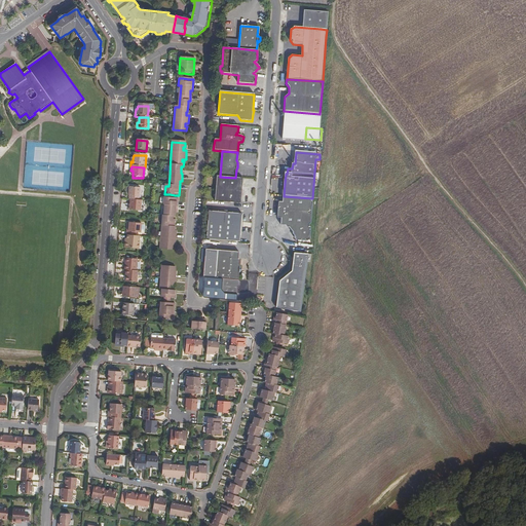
[(220,177),(217,176),(215,201),(240,203),(242,178),(235,178),(220,177)]
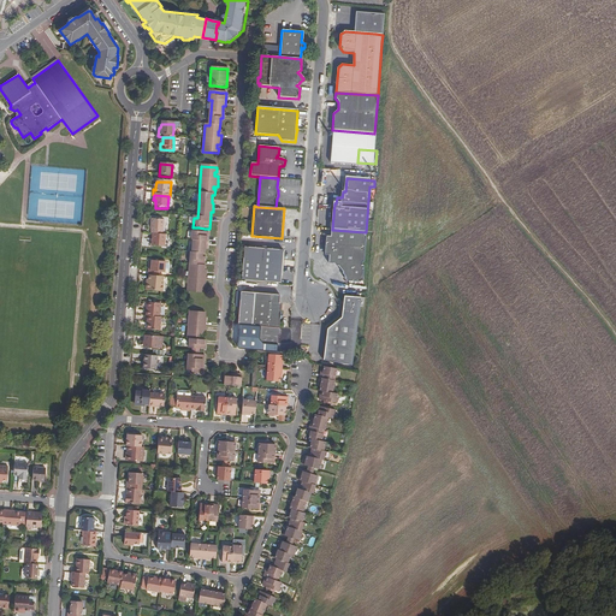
[(153,236),(163,236),(164,221),(150,220),(150,226),(152,226),(152,231),(150,236),(153,236)]
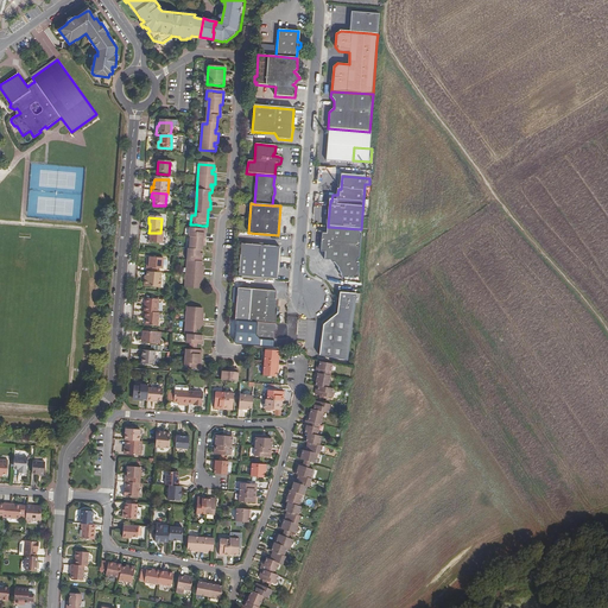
[(327,235),(325,253),(324,260),(330,261),(331,263),(334,264),(340,270),(339,272),(341,274),(341,277),(342,278),(352,278),(355,279),(359,277),(360,263),(358,263),(358,260),(360,259),(359,248),(360,247),(360,245),(359,245),(362,234),(360,232),(360,229),(328,227),(327,235)]
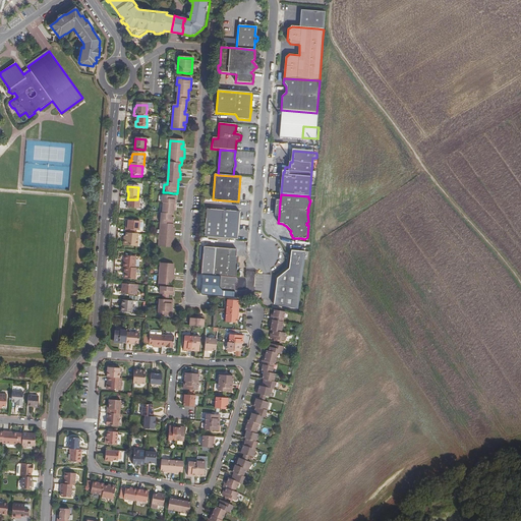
[(177,198),(172,198),(168,197),(163,197),(162,205),(164,205),(163,216),(161,215),(160,225),(159,237),(158,248),(171,249),(171,245),(170,245),(170,242),(174,243),(174,234),(171,234),(171,231),(173,231),(173,226),(173,223),(171,223),(171,220),(172,217),(173,217),(174,213),(174,210),(176,210),(177,198)]
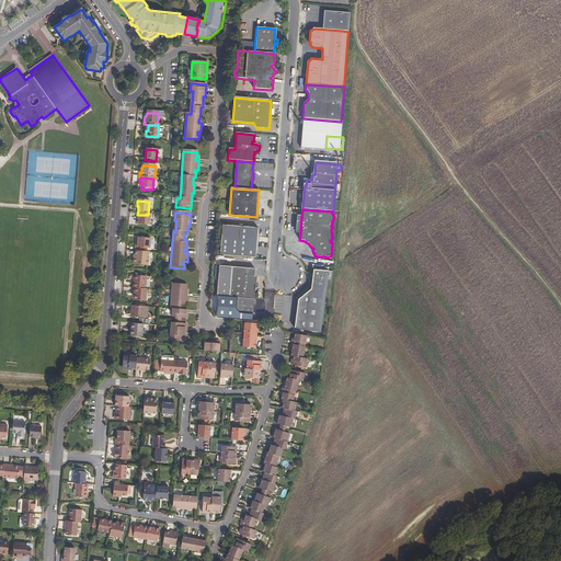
[(148,215),(139,215),(138,226),(149,227),(149,226),(150,215),(148,215)]
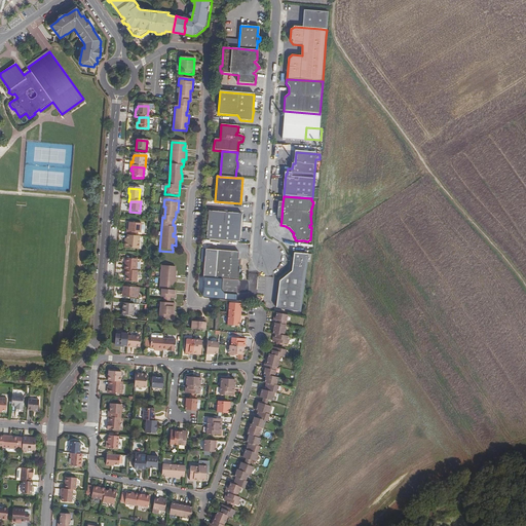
[(209,211),(205,239),(239,242),(241,214),(209,211)]
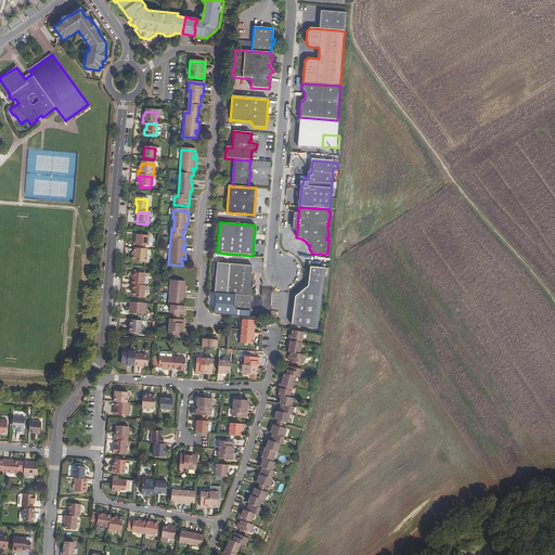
[(136,242),(133,242),(133,249),(134,249),(143,250),(143,246),(147,247),(149,237),(137,236),(137,237),(136,242)]
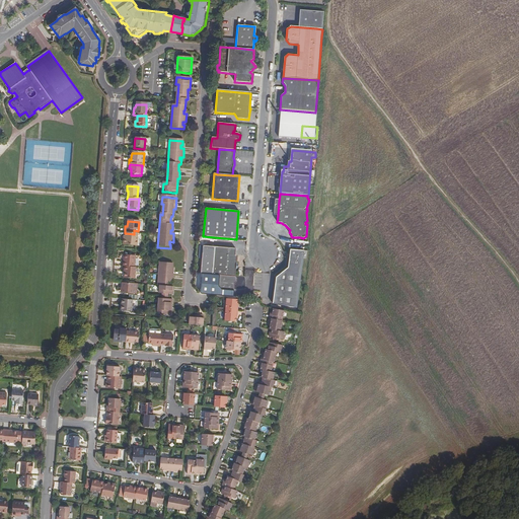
[(125,241),(123,241),(123,246),(137,247),(138,234),(134,234),(126,233),(125,237),(125,241)]
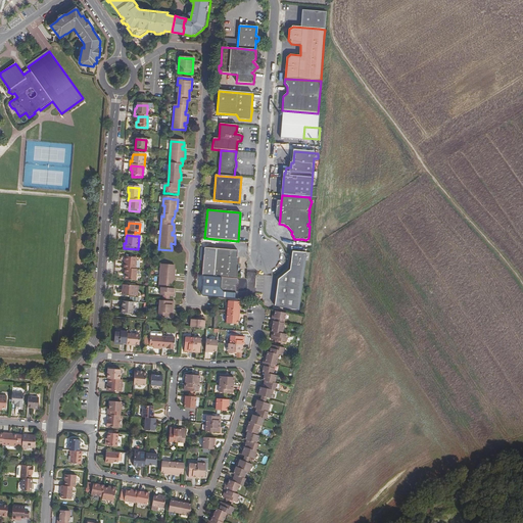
[(204,248),(201,276),(221,278),(235,279),(237,258),(237,251),(204,248)]
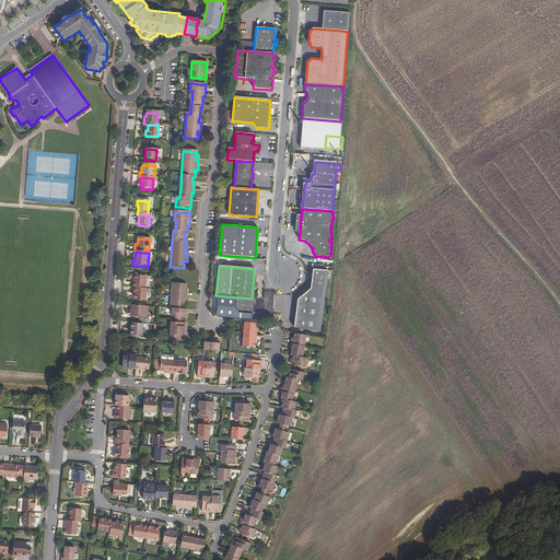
[(298,291),(293,328),(319,331),(327,270),(312,269),(308,293),(298,291)]
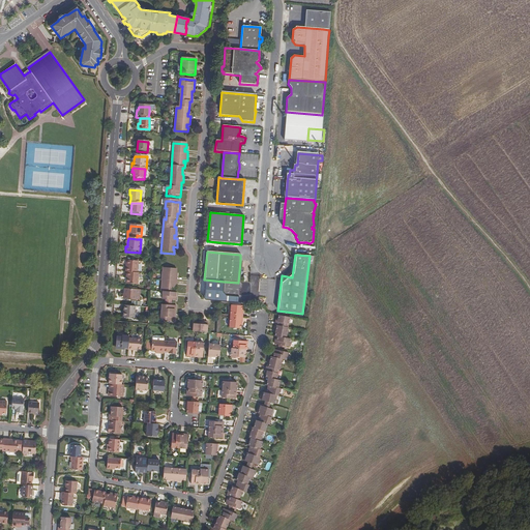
[(139,262),(128,262),(127,268),(126,268),(125,273),(127,273),(138,274),(139,263),(139,262)]
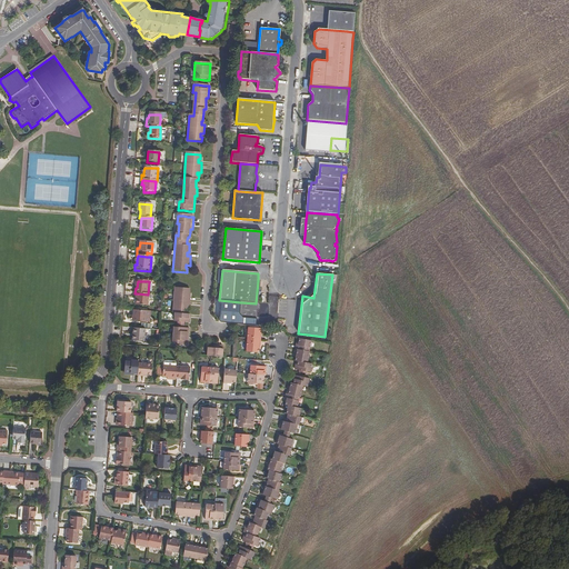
[(190,307),(190,298),(188,298),(188,296),(190,296),(190,290),(176,289),(175,301),(173,313),(176,315),(175,323),(177,323),(185,323),(190,325),(190,316),(188,316),(188,310),(187,310),(187,307),(190,307)]
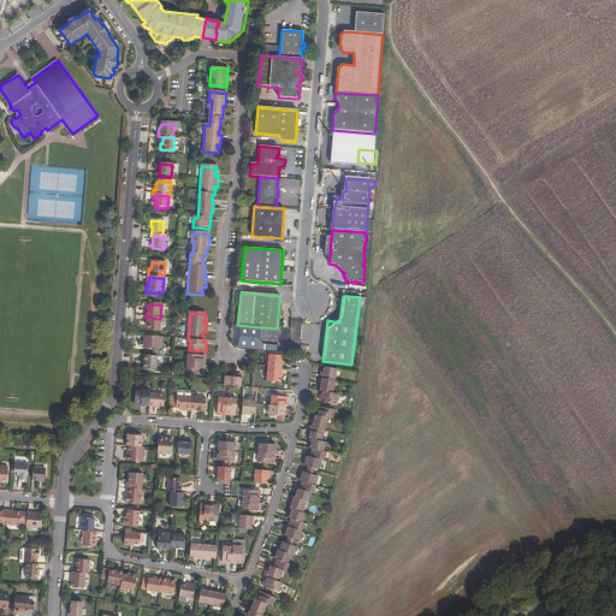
[(160,319),(148,318),(147,324),(148,324),(148,326),(148,331),(160,332),(161,319),(160,319)]
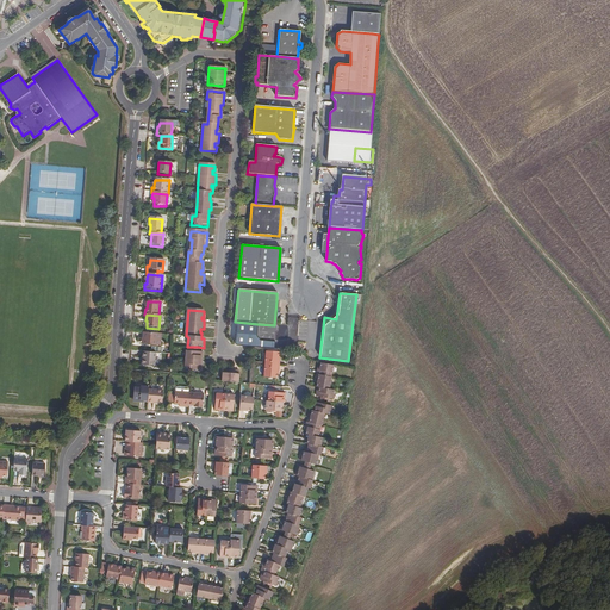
[(274,325),(257,324),(256,336),(261,341),(274,342),(275,334),(278,331),(279,328),(277,325),(274,325)]
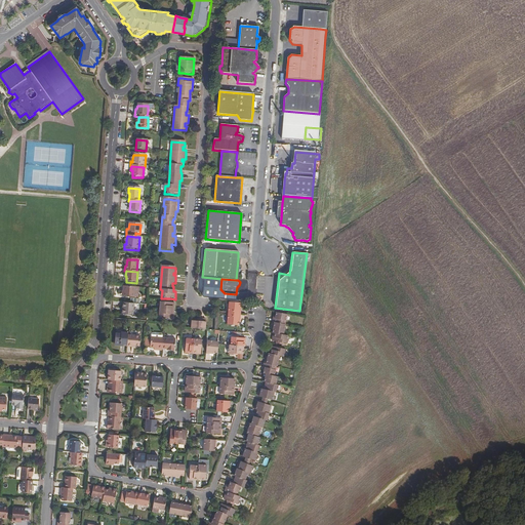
[(134,288),(125,287),(124,298),(134,298),(134,288)]
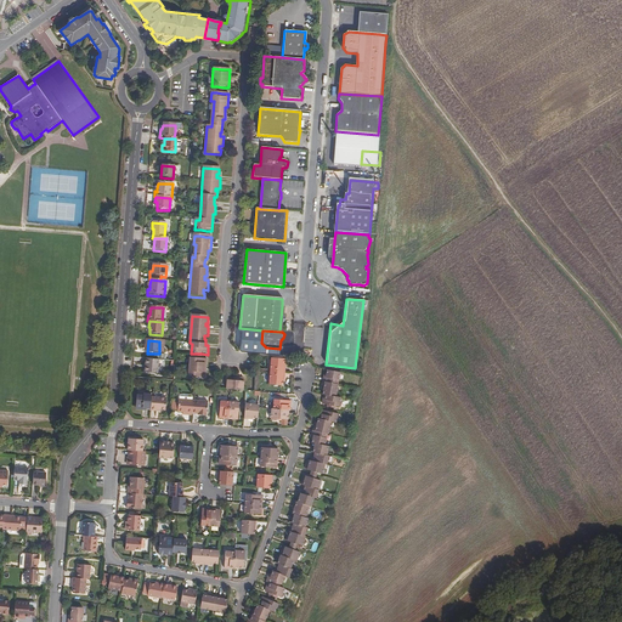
[(271,371),(286,372),(286,367),(283,367),(283,358),(271,358),(271,371)]
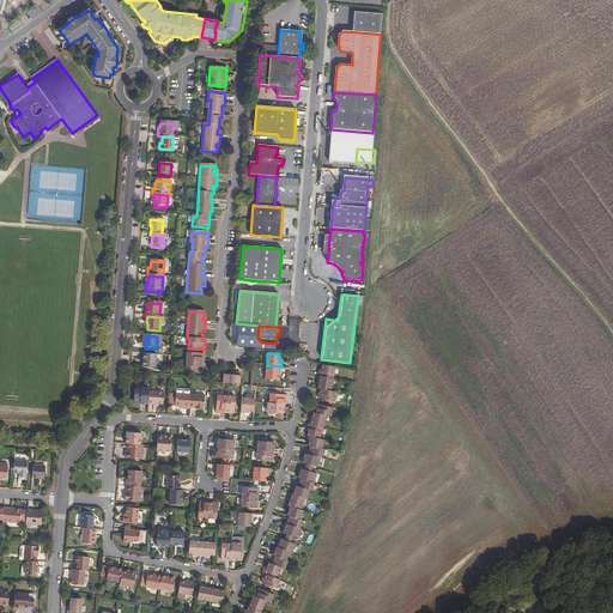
[(157,356),(144,354),(143,369),(156,370),(157,356)]
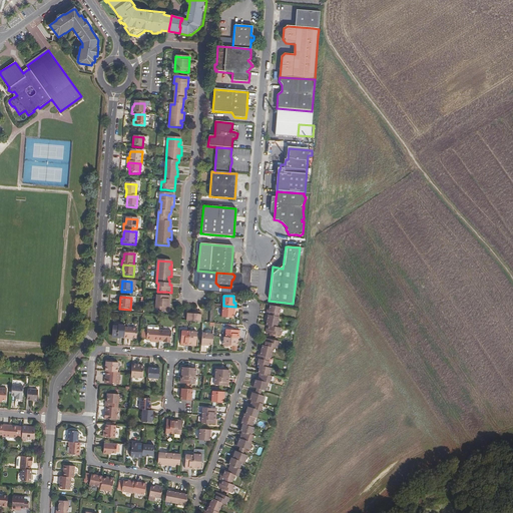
[(166,297),(159,297),(157,297),(156,304),(156,312),(160,312),(169,313),(170,297),(166,297)]
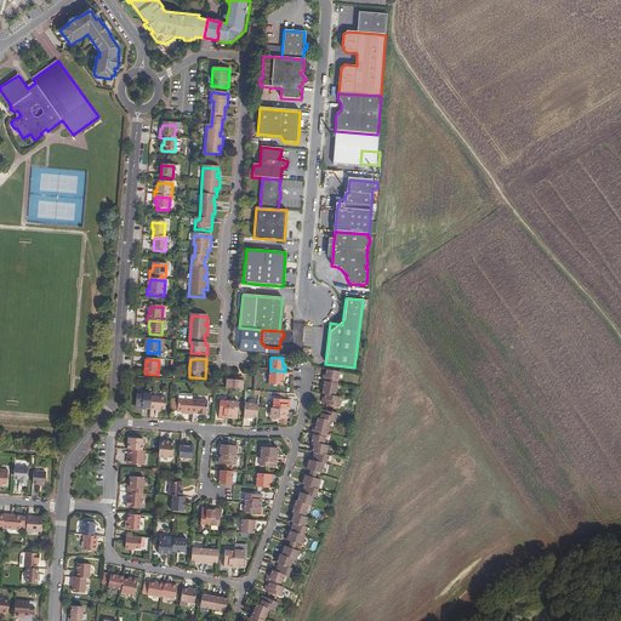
[(339,371),(325,369),(324,377),(323,376),(322,382),(322,386),(323,386),(322,394),(324,394),(322,404),(326,404),(334,406),(339,406),(340,397),(335,397),(336,385),(339,371)]
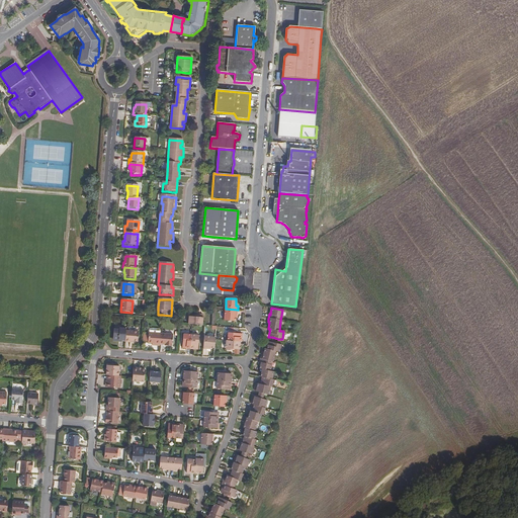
[(238,310),(226,309),(225,320),(235,321),(236,315),(237,315),(238,310)]
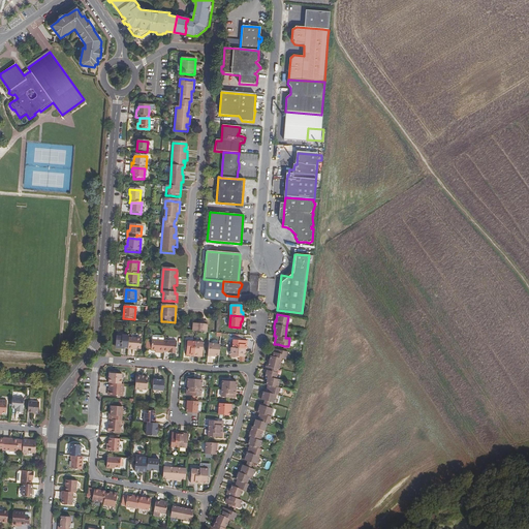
[(193,331),(207,332),(208,321),(205,321),(204,323),(199,323),(194,323),(193,331)]
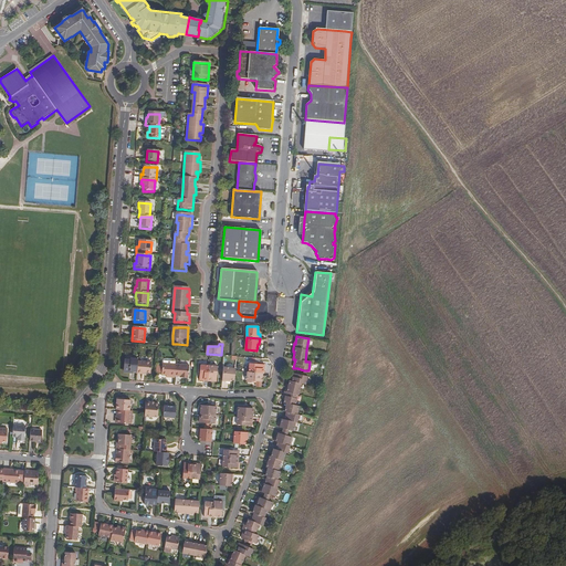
[(126,362),(125,374),(132,374),(132,373),(137,373),(138,363),(138,360),(137,360),(132,360),(132,362),(126,362)]
